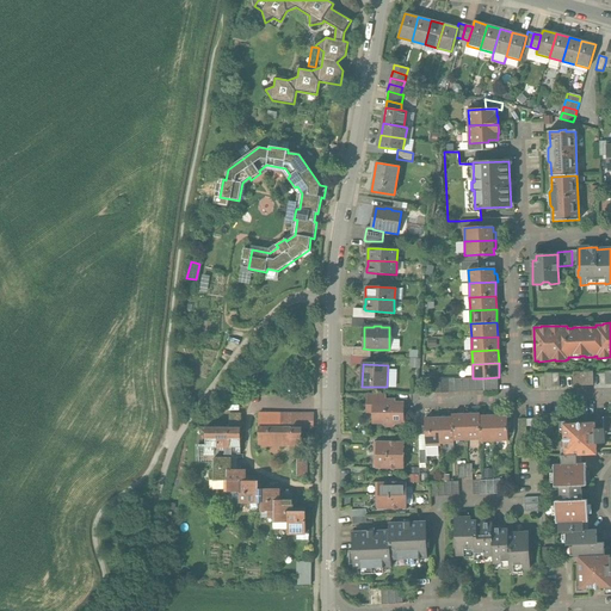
[(593,372),(573,374),(574,387),(593,386),(593,372)]
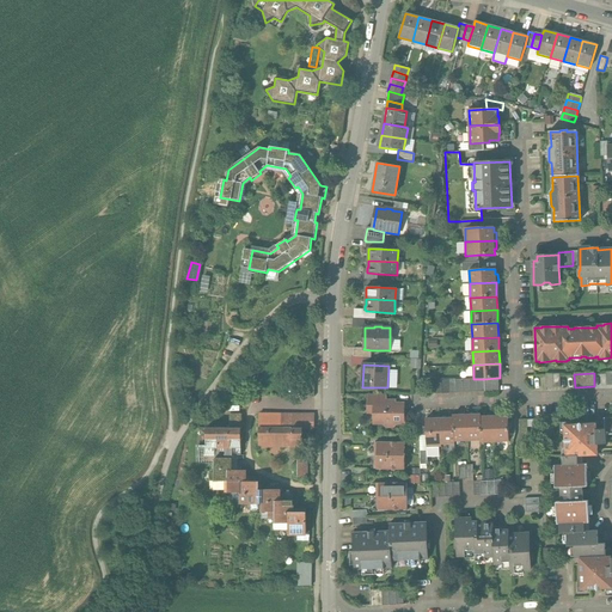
[(560,374),(546,375),(548,389),(561,387),(560,374)]
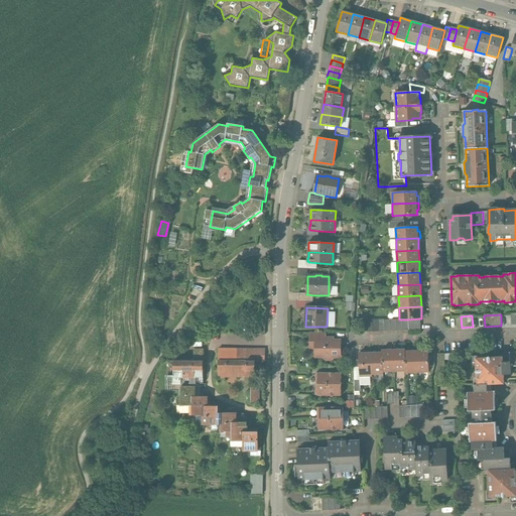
[(265,325),(253,325),(253,336),(265,336),(265,325)]
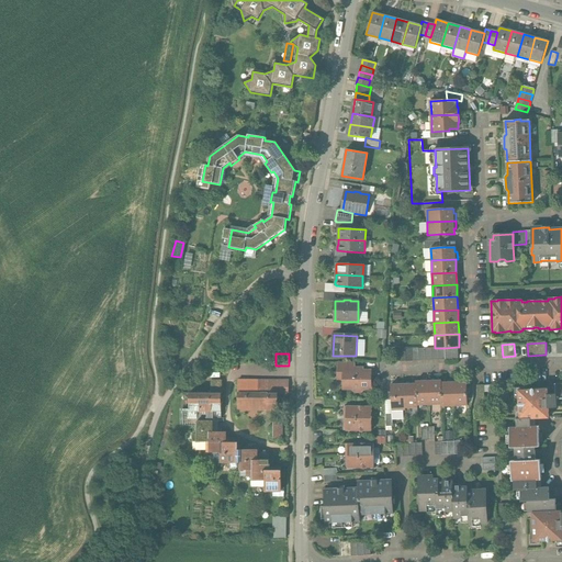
[(355,363),(337,362),(337,374),(344,374),(344,371),(355,371),(355,363)]
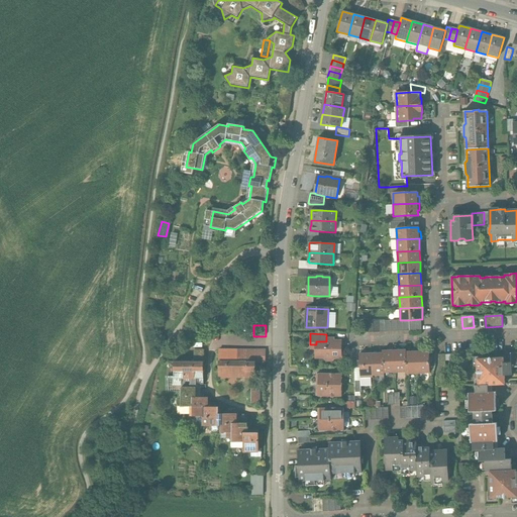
[(326,341),(316,341),(316,344),(316,357),(324,357),(324,358),(326,360),(331,360),(333,358),(333,357),(341,357),(341,342),(326,341)]
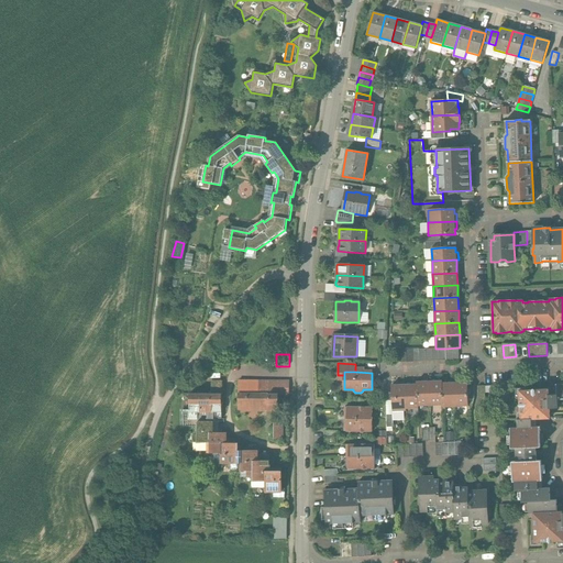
[(225,433),(213,433),(213,423),(216,423),(216,419),(221,419),(222,382),(211,382),(211,395),(189,395),(189,410),(183,410),(183,427),(197,427),(197,435),(192,435),(192,451),(207,451),(207,453),(213,453),(213,462),(221,462),(221,464),(230,464),(230,468),(231,471),(235,471),(238,468),(238,441),(230,441),(229,443),(225,443),(225,433)]
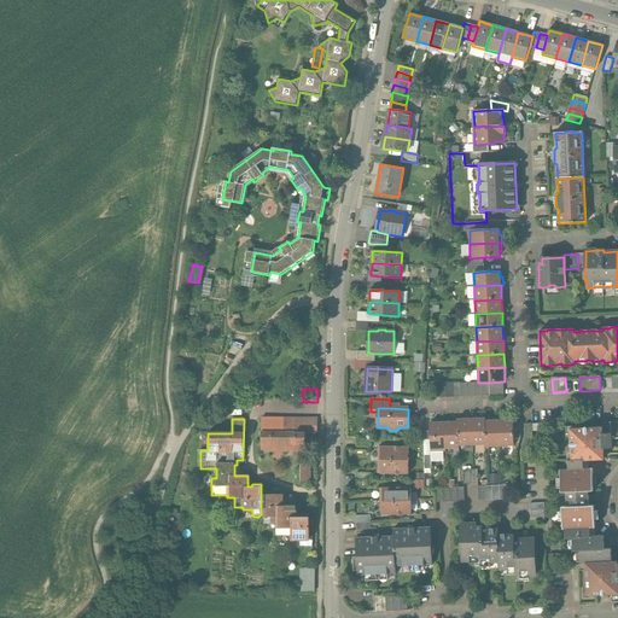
[(284,419),(261,419),(261,443),(272,443),(272,452),(272,460),(284,460),(284,452),(305,452),(305,433),(284,433),(284,419)]
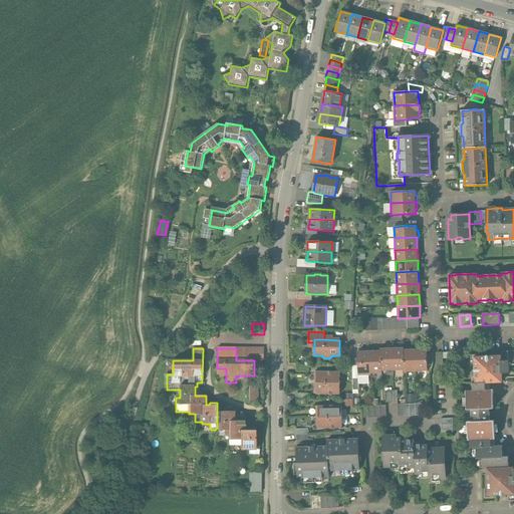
[(392,348),(380,349),(380,351),(381,370),(393,370),(392,348)]
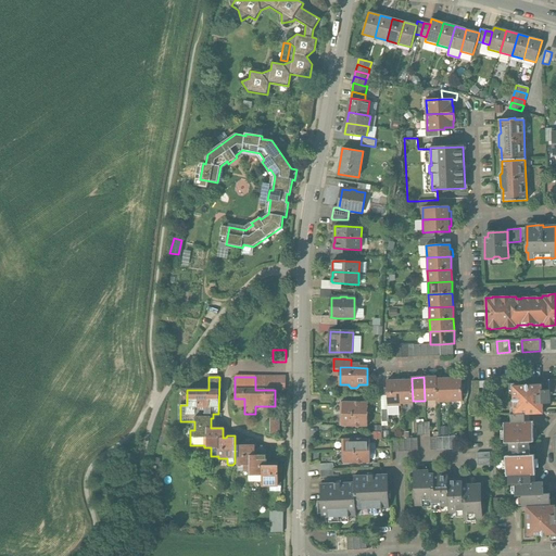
[(437,377),(424,377),(425,401),(437,400),(438,400),(437,379),(437,377)]
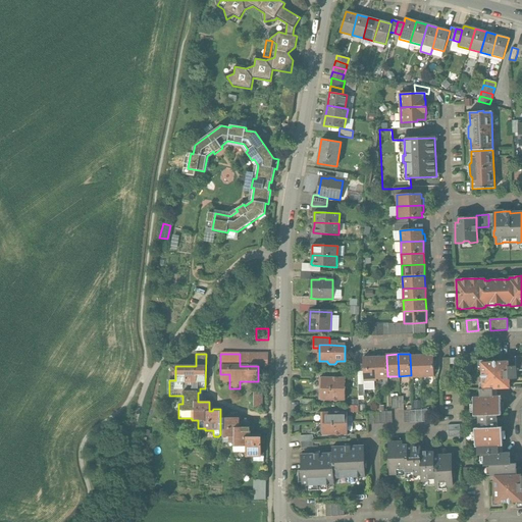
[(375,355),(367,356),(367,358),(363,358),(364,384),(364,389),(374,389),(374,381),(376,381),(376,379),(375,357),(375,355)]
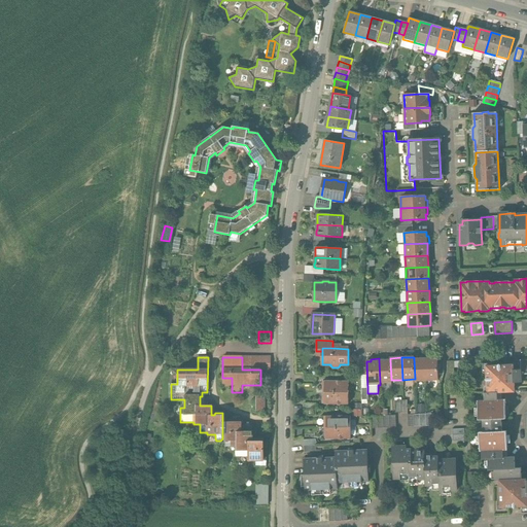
[(414,359),(415,379),(414,379),(414,381),(426,381),(425,358),(414,359)]
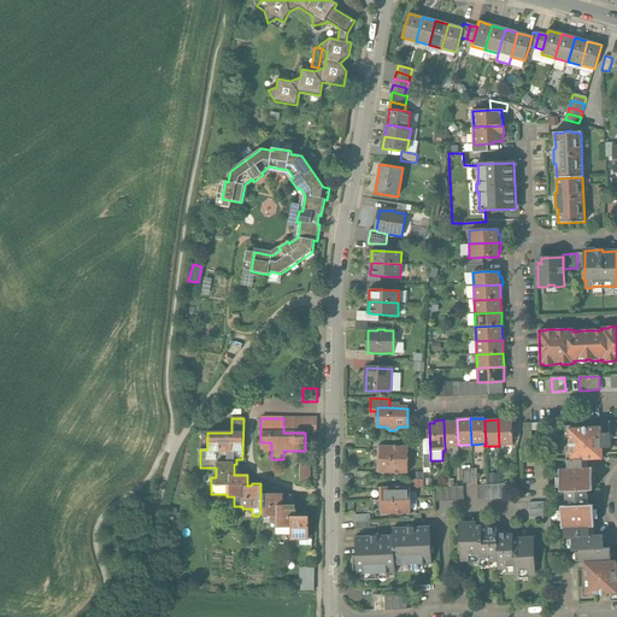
[(512,419),(498,419),(499,446),(513,445),(512,438),(512,423),(512,419)]
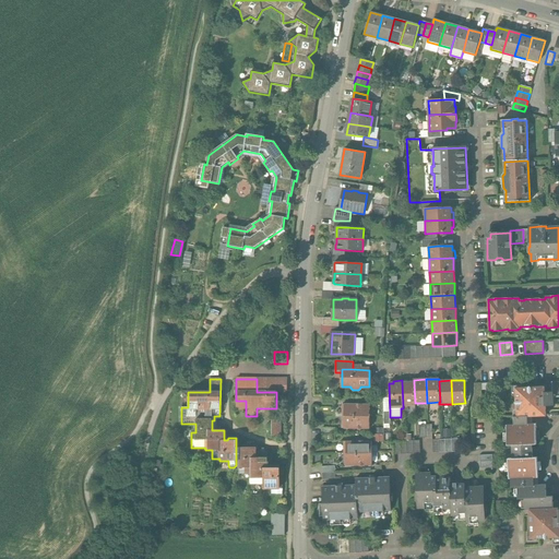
[(558,381),(552,382),(552,392),(545,392),(545,387),(515,388),(516,402),(516,404),(516,416),(516,417),(527,416),(527,417),(546,416),(546,406),(554,405),(554,397),(558,396),(558,381)]
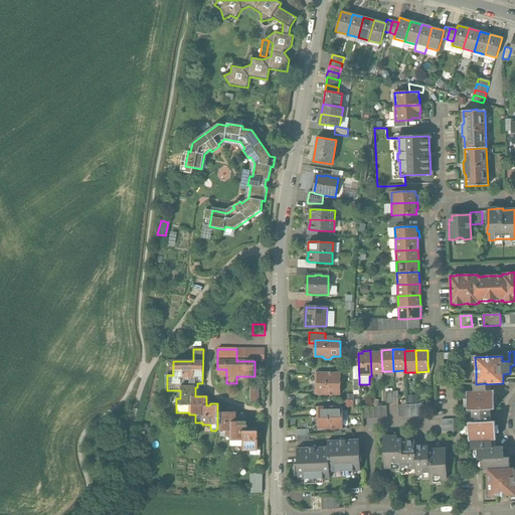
[(370,352),(371,374),(382,373),(382,371),(381,352),(370,352)]
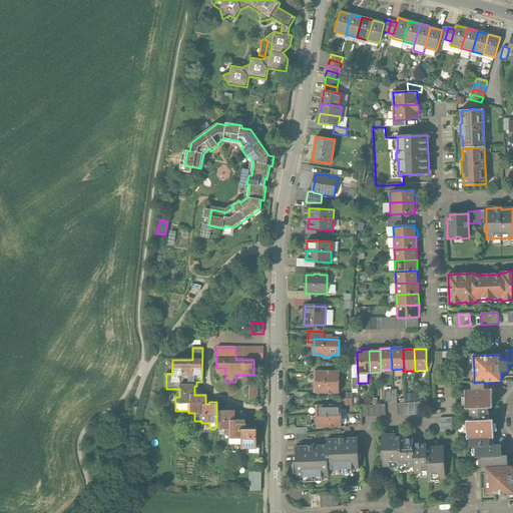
[(339,372),(314,371),(314,382),(339,383),(339,372)]
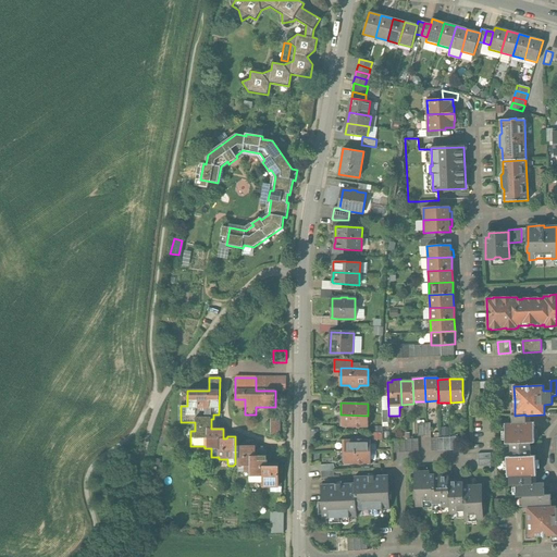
[(279,415),(271,415),(270,434),(279,435),(279,415)]
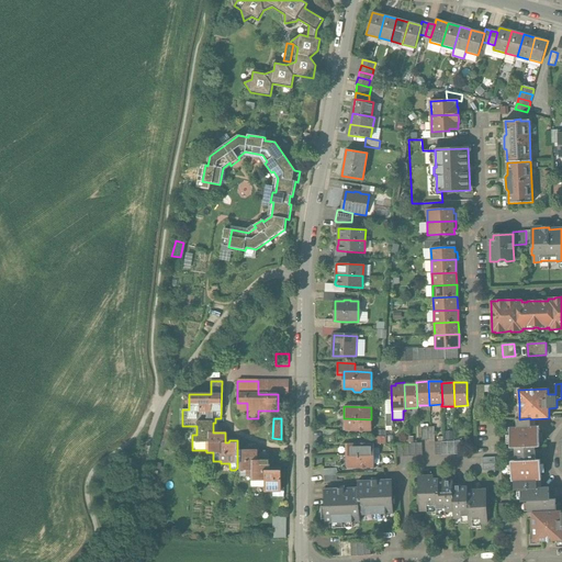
[(371,419),(344,418),(344,430),(371,431),(371,419)]
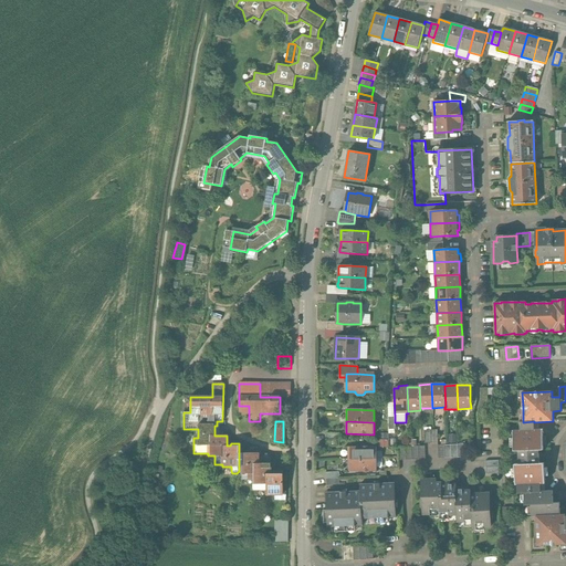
[(534,421),(523,422),(523,421),(520,422),(521,430),(513,430),(514,451),(519,451),(519,458),(540,457),(538,450),(544,450),(543,429),(535,430),(534,422),(534,421)]
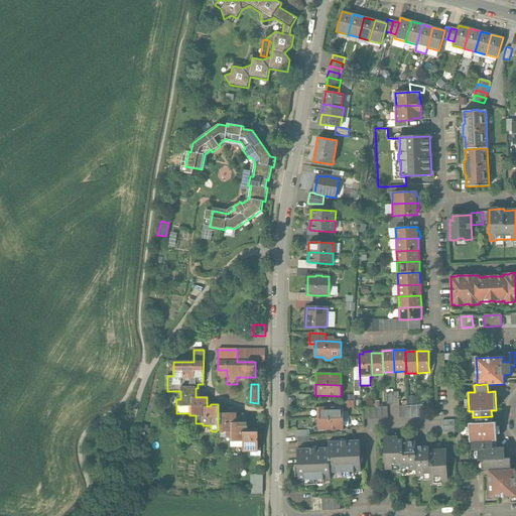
[(423,405),(405,406),(406,418),(423,417),(423,405)]
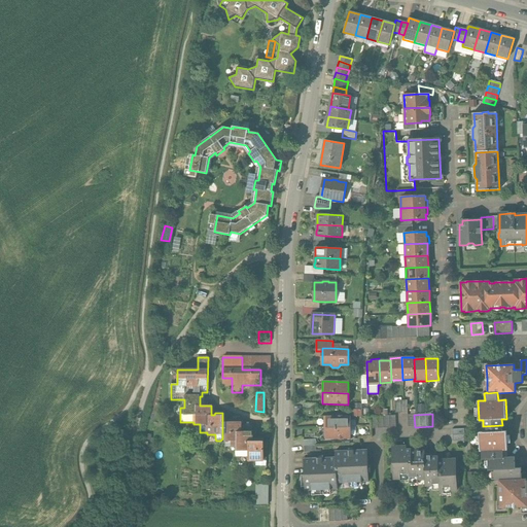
[(339,417),(324,417),(324,428),(350,427),(350,416),(342,417),(342,416),(339,416),(339,417)]
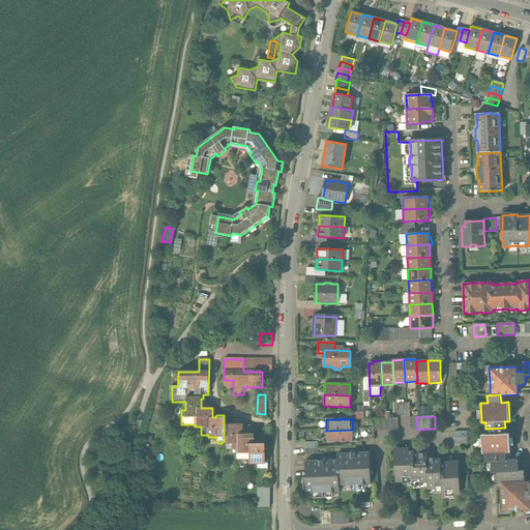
[(398,418),(373,419),(374,432),(399,431),(398,418)]
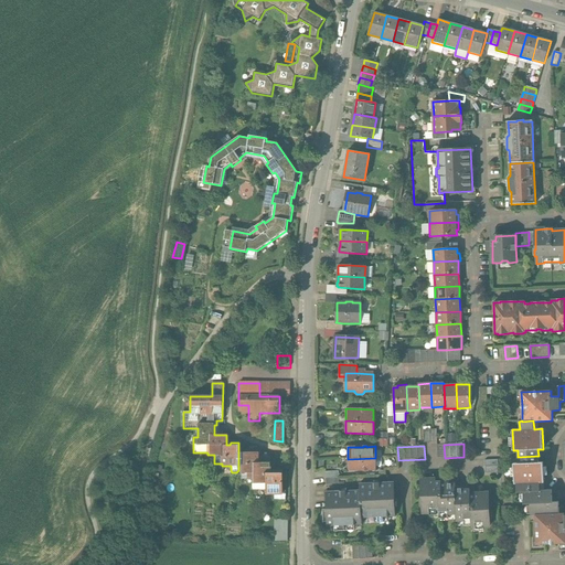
[(258,457),(258,452),(242,452),(241,472),(254,473),(254,483),(253,484),(253,489),(254,490),(257,490),(259,489),(266,489),(266,494),(274,494),(274,500),(286,501),(286,491),(283,491),(283,471),(275,471),(275,473),(270,473),(270,457),(258,457)]
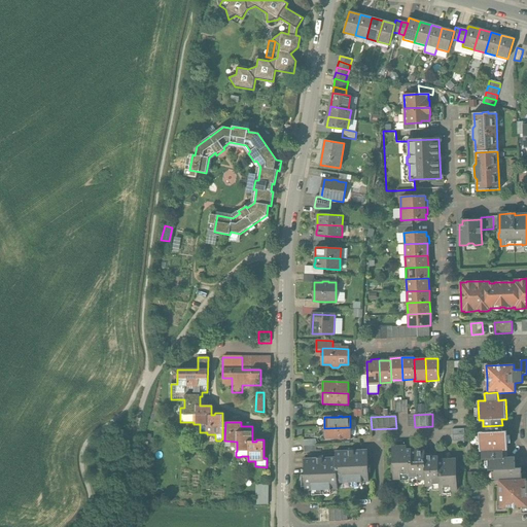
[(502,425),(483,426),(483,432),(479,432),(480,452),(482,452),(482,459),(488,459),(489,470),(494,470),(494,469),(515,468),(515,457),(503,458),(503,451),(507,451),(506,431),(502,431),(502,425)]
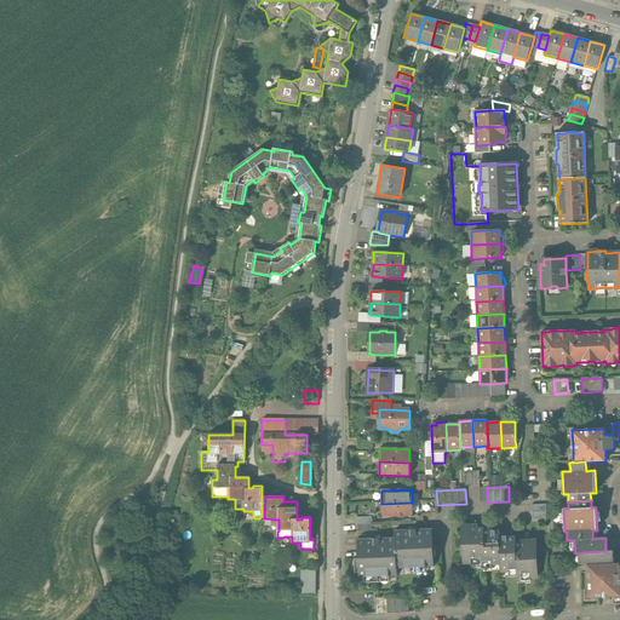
[(412,503),(382,504),(382,517),(399,516),(399,517),(403,517),(403,516),(413,516),(412,503)]
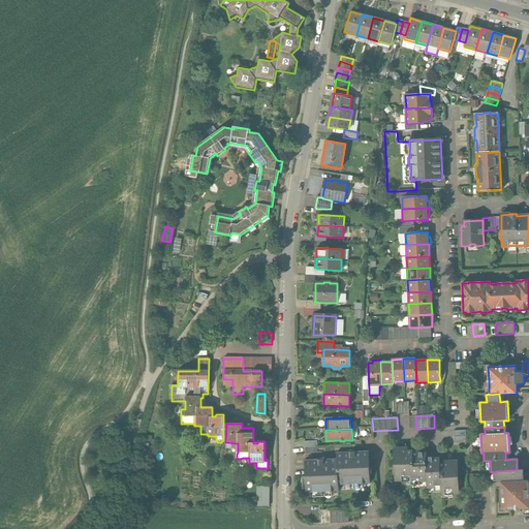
[(408,448),(399,448),(399,446),(393,447),(393,454),(395,454),(395,467),(393,467),(394,474),(396,474),(396,480),(410,479),(411,483),(417,483),(417,481),(427,480),(426,457),(426,453),(418,454),(418,452),(412,452),(412,450),(408,450),(408,448)]
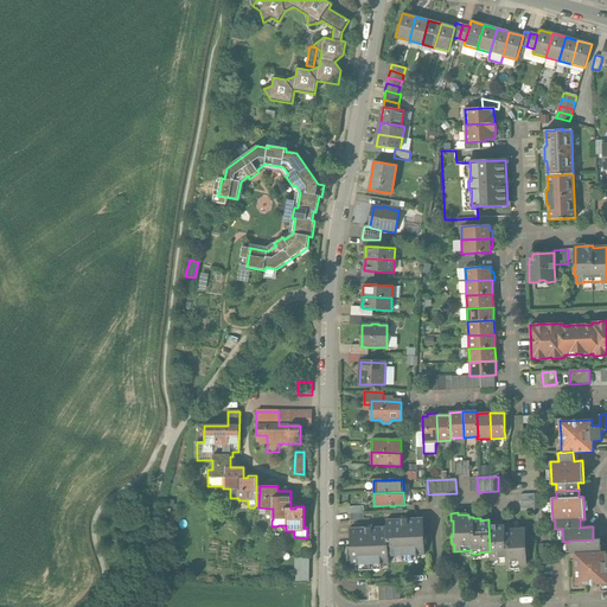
[(423,518),(385,521),(387,526),(388,556),(389,556),(425,555),(425,544),(427,544),(426,537),(425,537),(423,518)]
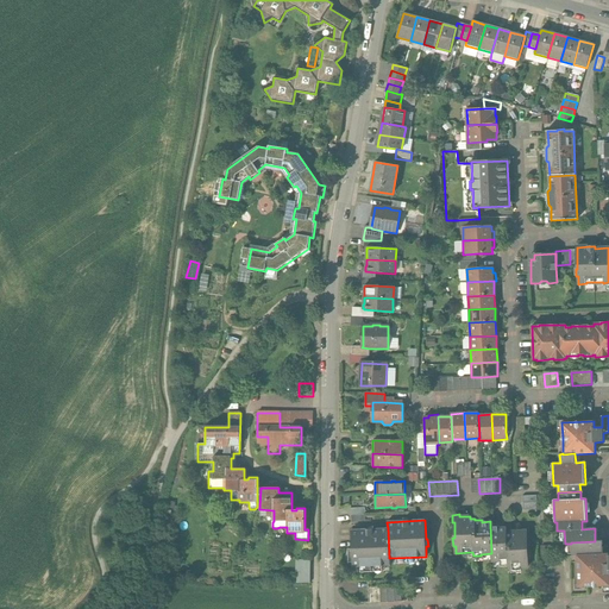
[(521,532),(512,532),(512,531),(507,531),(506,528),(498,528),(498,526),(490,526),(491,553),(491,562),(503,560),(503,562),(509,562),(509,567),(528,567),(527,559),(529,559),(529,552),(527,552),(526,535),(529,535),(528,528),(521,529),(521,532)]
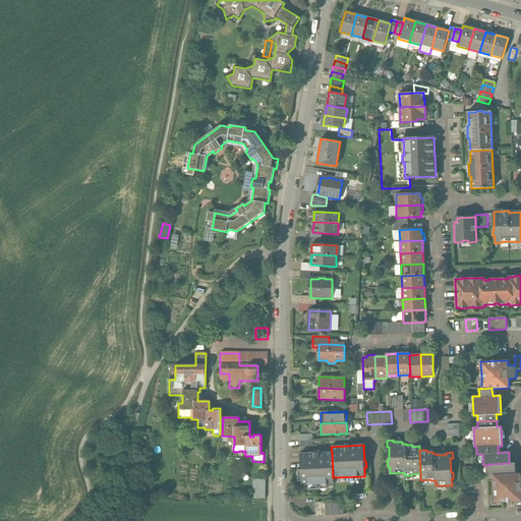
[(332,452),(300,454),(301,469),(298,470),(298,481),(301,481),(301,485),(334,483),(334,477),(333,477),(332,452)]
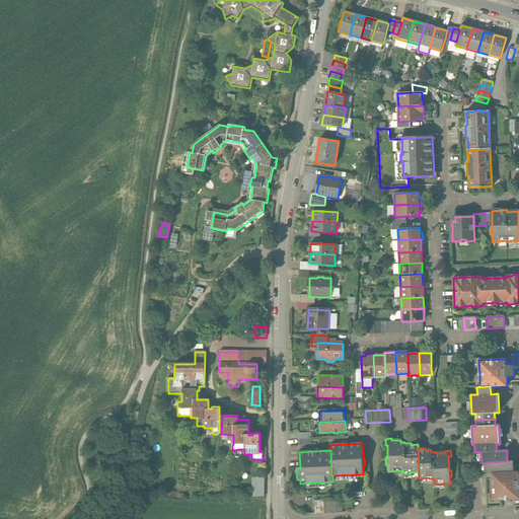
[(507,461),(487,462),(487,463),(488,474),(492,473),(493,486),(493,488),(493,496),(493,500),(498,500),(506,500),(508,500),(515,500),(515,499),(518,499),(518,472),(518,475),(506,476),(506,473),(514,473),(513,461),(507,461)]
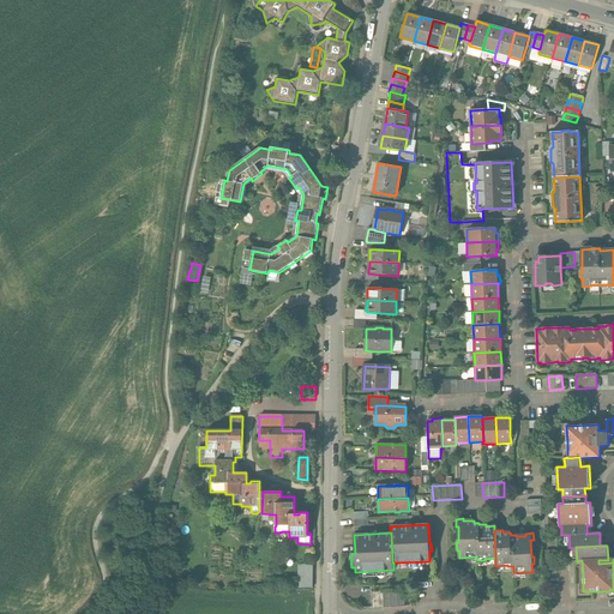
[(313,565),(298,565),(298,589),(313,588),(313,565)]
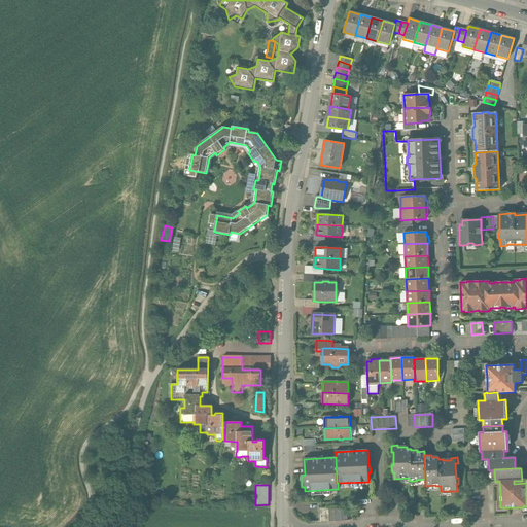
[(335,503),(318,503),(319,522),(329,522),(328,510),(335,510),(335,508),(335,503)]
